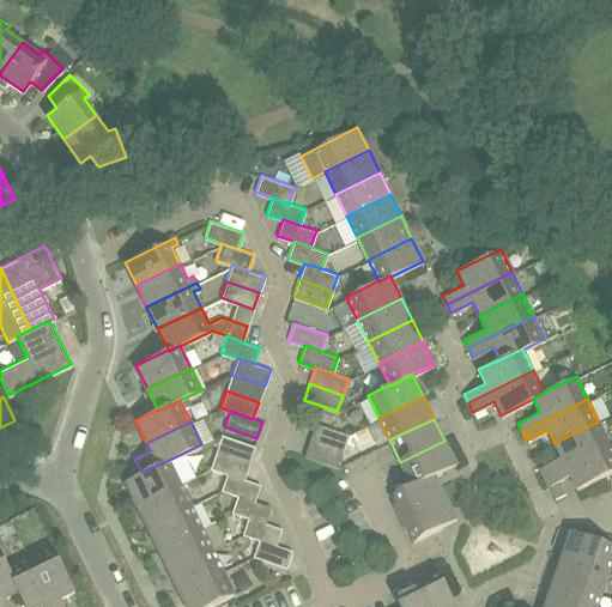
[(309,438),(343,449),(349,432),(315,422),(309,438)]
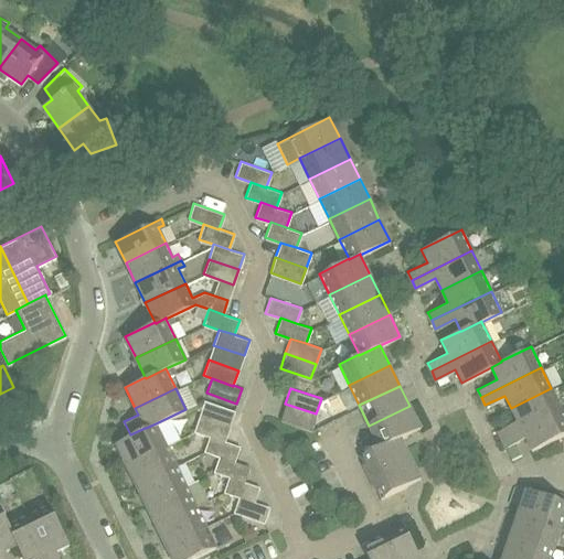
[(501,438),(561,408),(551,388),(511,408),(517,420),(497,429),(501,438)]
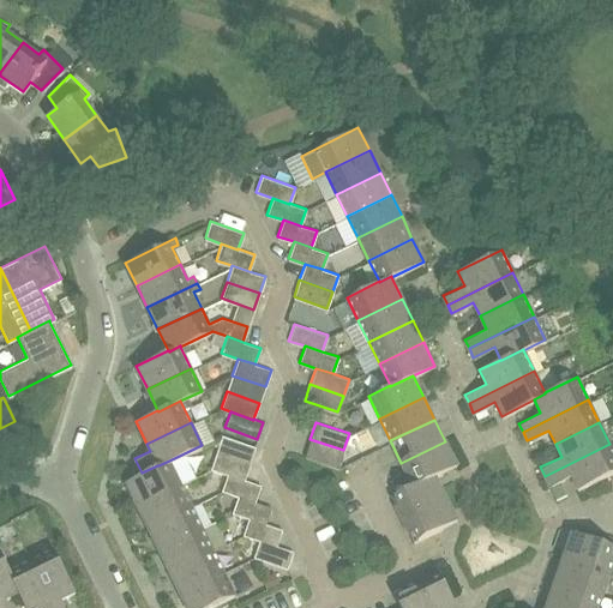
[(216,451),(250,463),(254,446),(222,434),(216,451)]
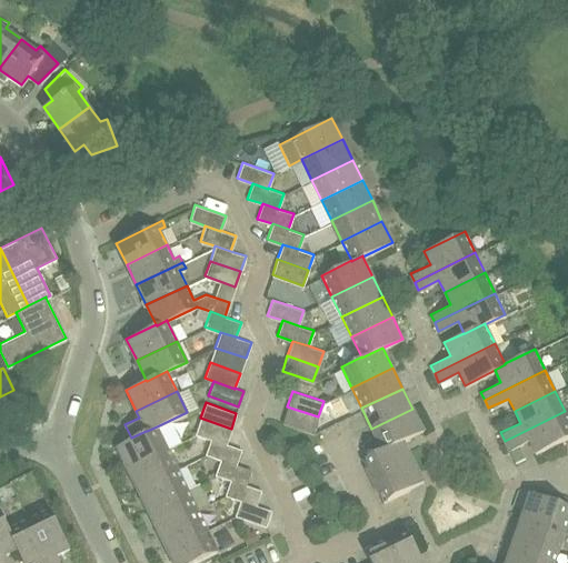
[(312,432),(318,416),(287,406),(282,422),(312,432)]
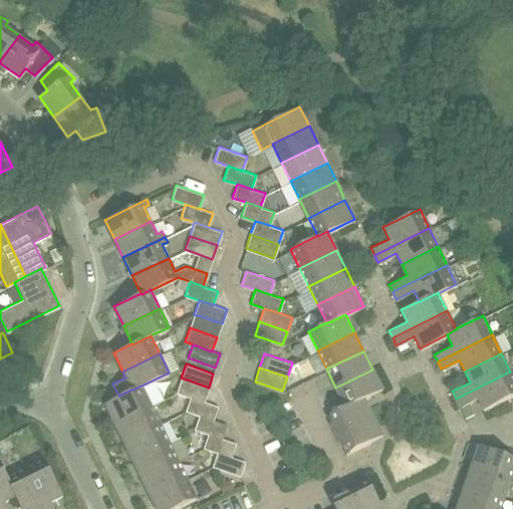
[(363,397),(363,398),(381,389),(372,369),(335,388),(344,406),(363,397)]
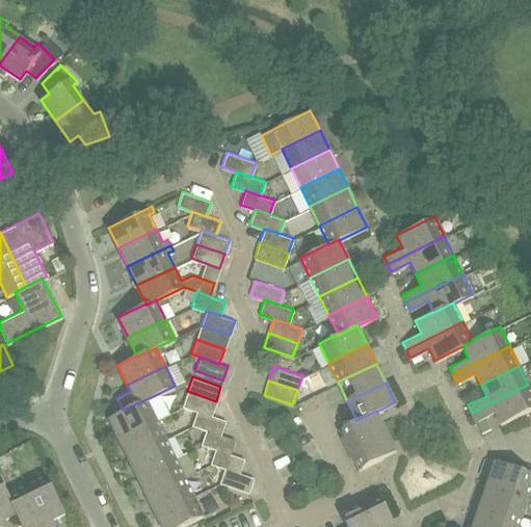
[(530,390),(528,385),(472,413),(475,420),(494,411),(500,423),(530,407),(530,390)]
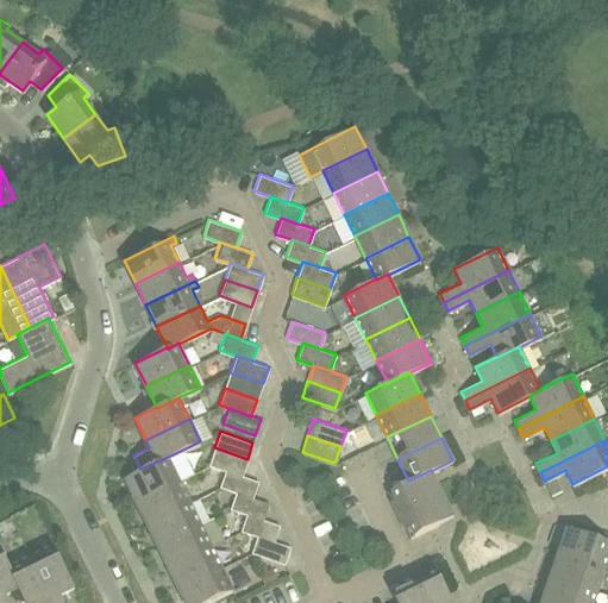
[(242,475),(248,459),(214,447),(210,464),(225,469),(242,475)]
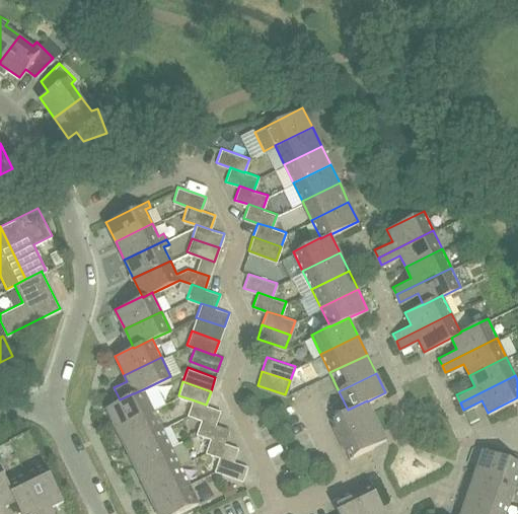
[(152,408),(143,389),(134,393),(133,393),(120,399),(105,407),(116,426),(152,408)]
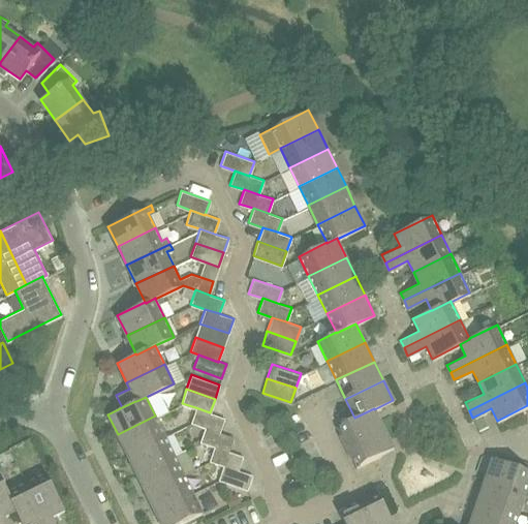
[(224,418),(210,412),(195,407),(190,422),(205,427),(219,432),(219,431),(224,418)]
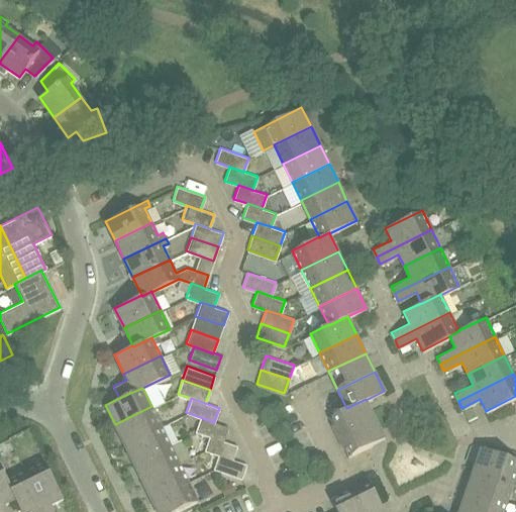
[(375,418),(366,400),(366,399),(346,408),(328,417),(337,436),(375,418)]
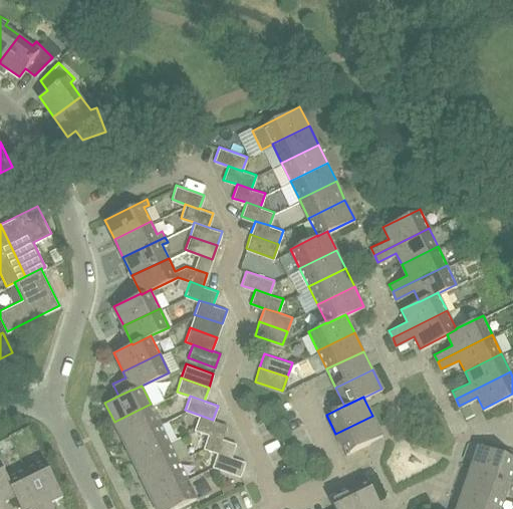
[(123,440),(160,423),(151,404),(114,422),(123,440)]
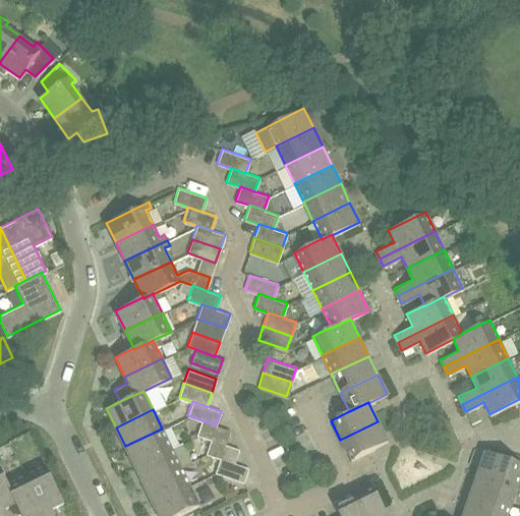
[(230,430),(216,424),(216,425),(201,420),(196,435),(211,439),(225,444),(230,430)]
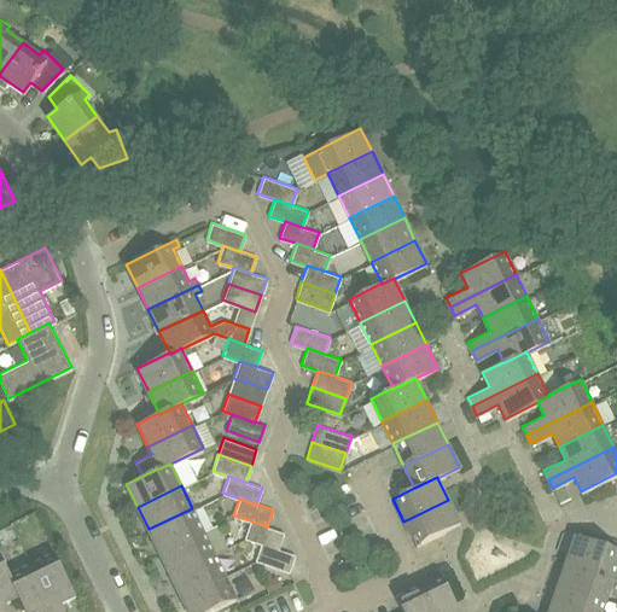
[(448,500),(403,522),(415,545),(434,535),(459,523),(448,500)]
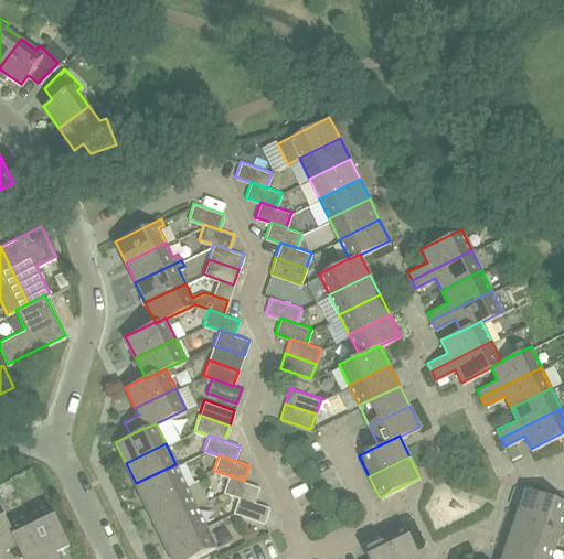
[(145,504),(185,484),(176,464),(136,483),(145,504)]
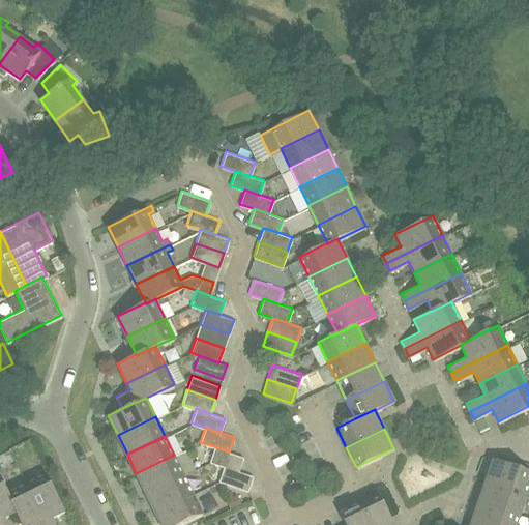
[(243,456),(229,451),(214,446),(209,461),(224,465),(238,470),(243,456)]
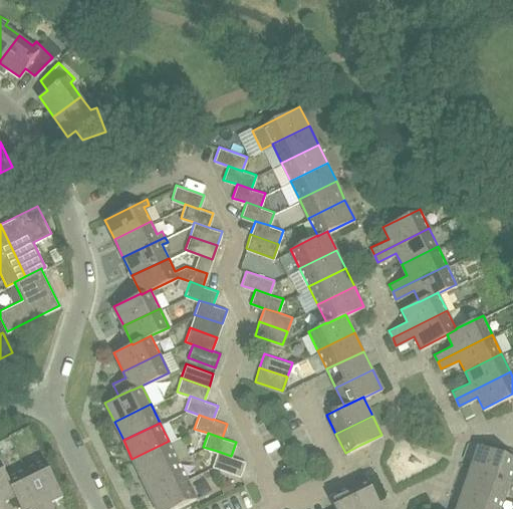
[(141,477),(178,459),(169,441),(132,459),(141,477)]
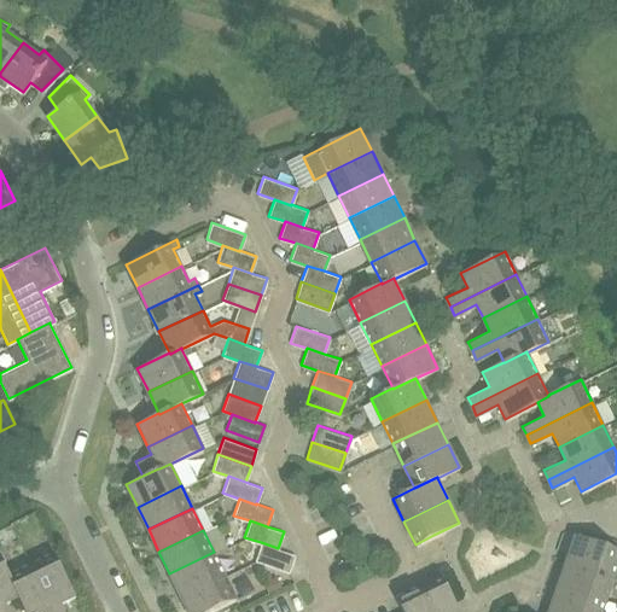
[(566,558),(612,573),(616,560),(616,548),(575,534),(566,558)]
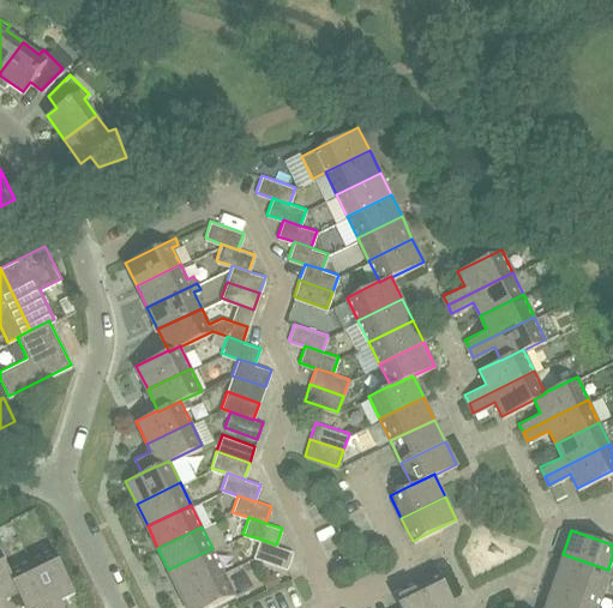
[(293,551),(276,545),(259,539),(253,555),(287,567),(293,551)]
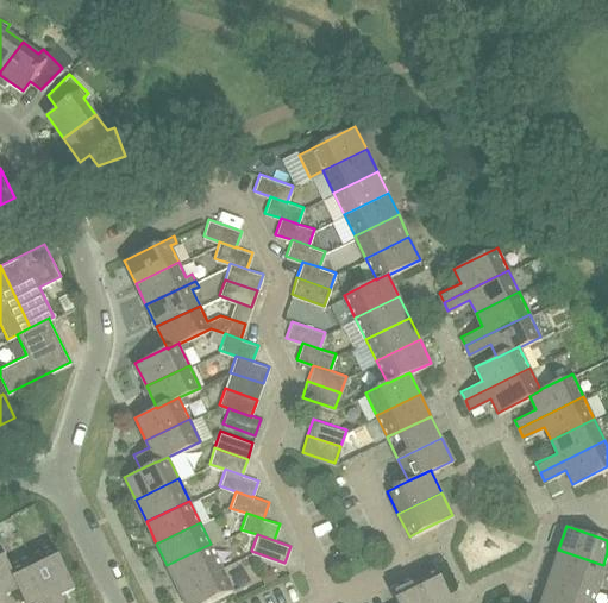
[(30,553),(54,602),(64,602),(60,592),(74,585),(52,541),(30,553)]
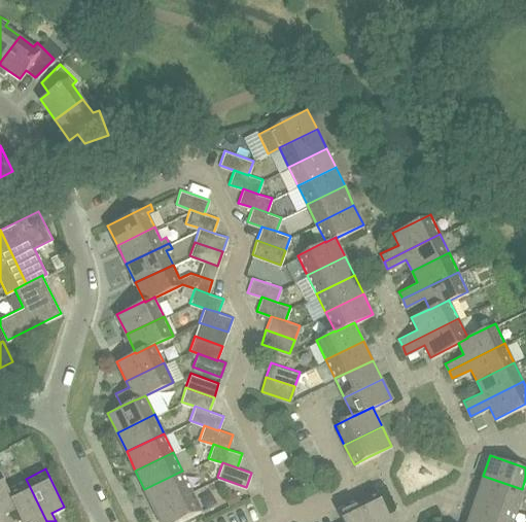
[(153,508),(191,490),(182,471),(144,489),(153,508)]
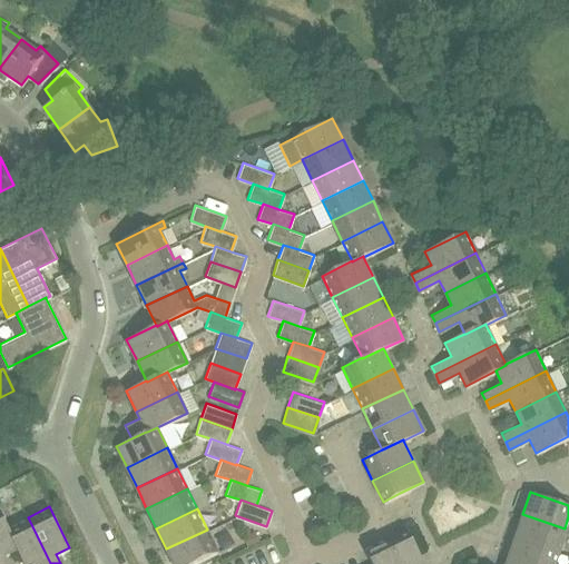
[(7,527),(8,526),(0,511),(0,563),(9,563),(5,554),(17,547),(7,527)]
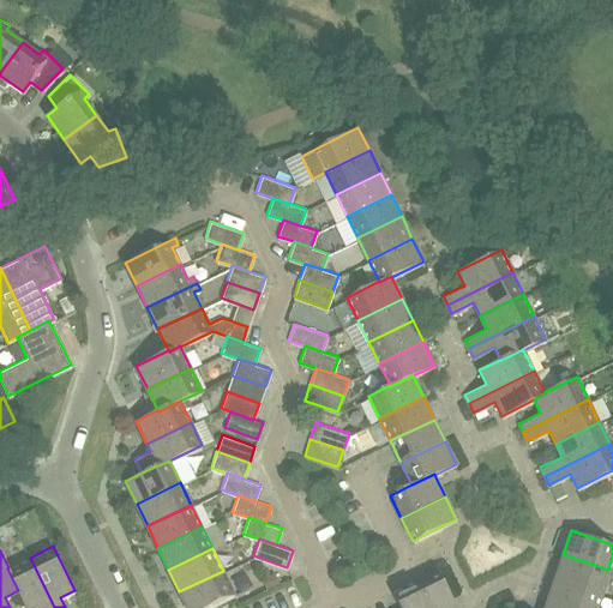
[(601,594),(608,570),(563,554),(554,578),(601,594)]
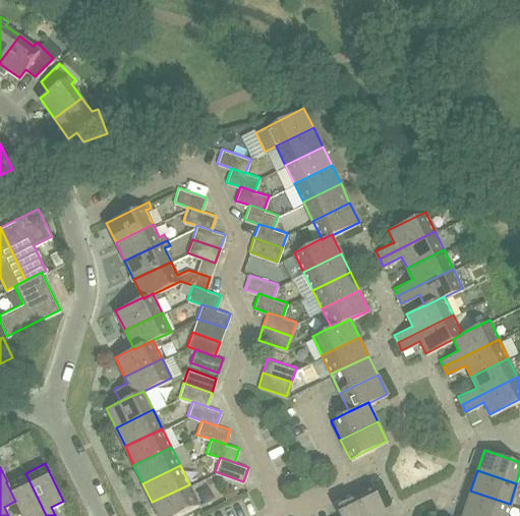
[(37,515),(46,515),(25,473),(7,481),(6,482),(15,501),(21,515),(31,515),(36,514),(37,515)]
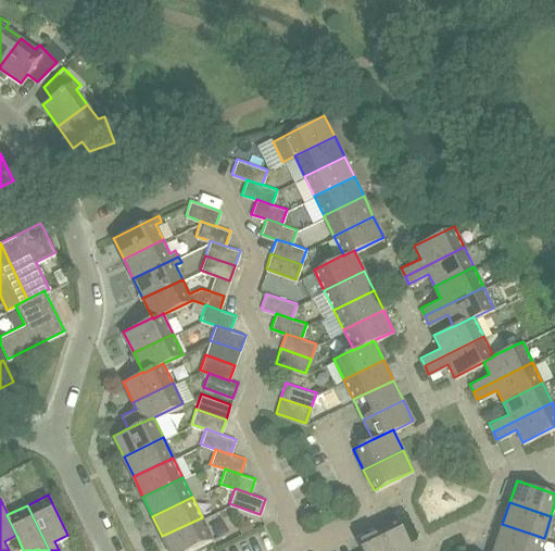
[(376,525),(388,550),(414,550),(396,515),(376,525)]
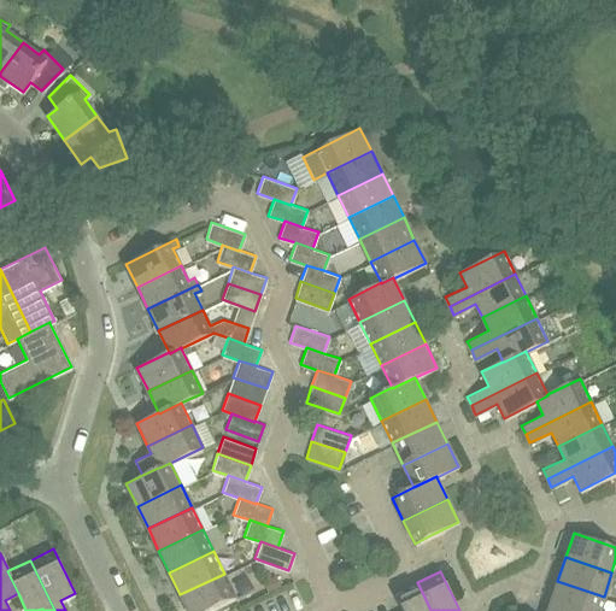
[(224,574),(180,594),(188,610),(204,610),(235,597),(224,574)]
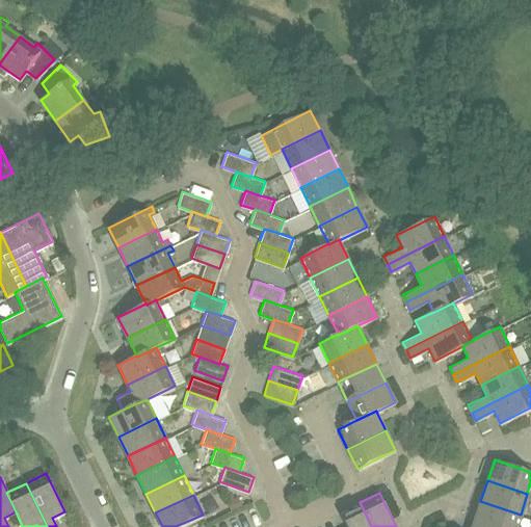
[(227,501),(232,511),(242,506),(238,496),(227,501)]
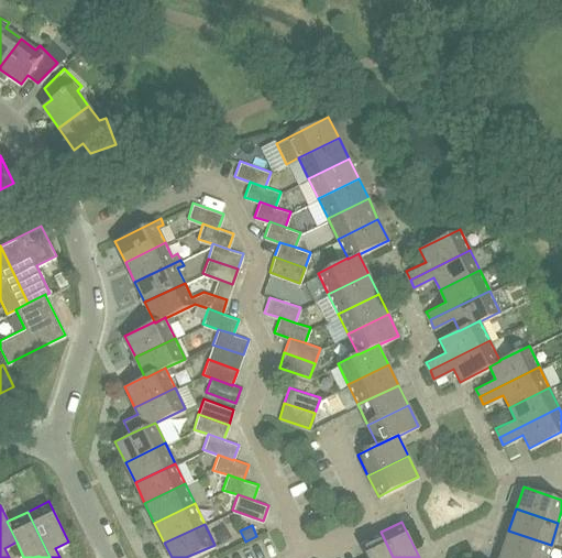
[(520,557),(546,557),(551,545),(508,531),(502,551),(520,557)]
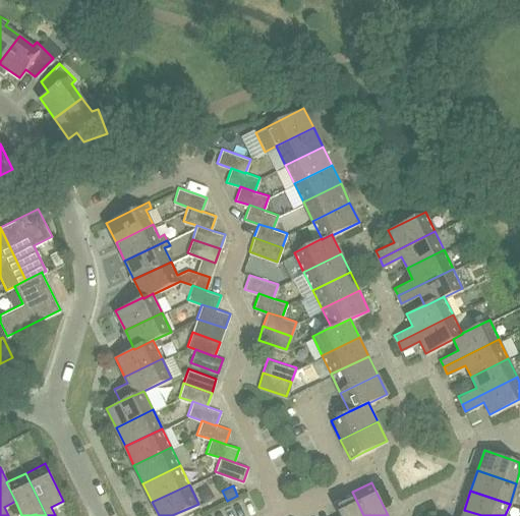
[(363,515),(352,492),(333,501),(339,515),(363,515)]
